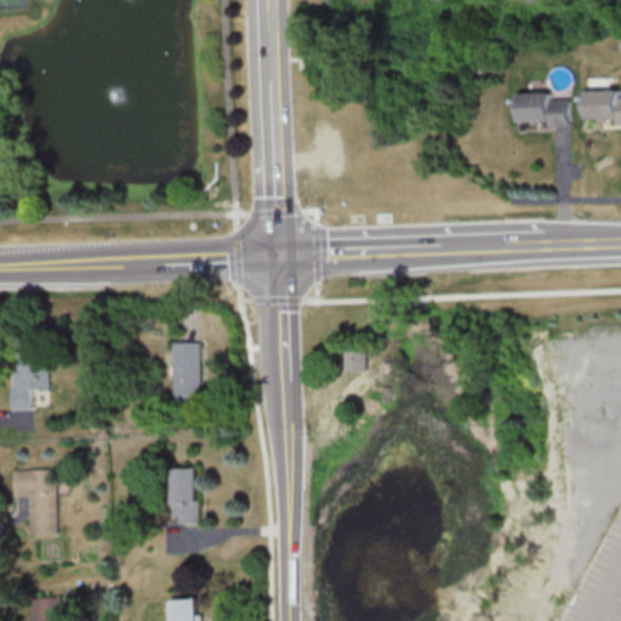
[(620,91),(590,91),(590,124),(620,123),(620,91)]
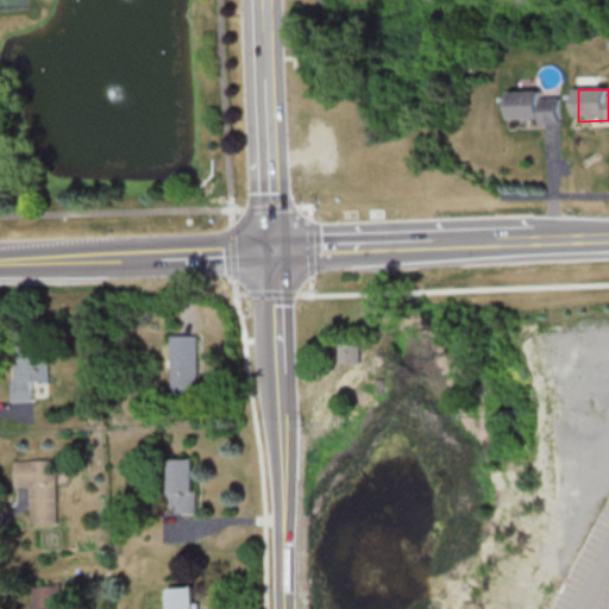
[(512,123),(542,121),(542,125),(562,125),(562,98),(542,98),(542,93),(512,93),(512,123)]
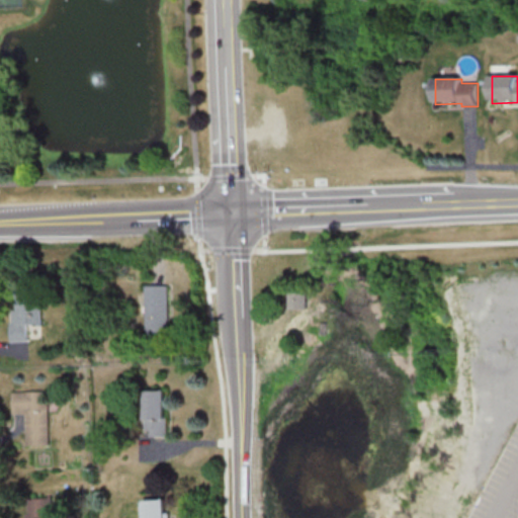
[(166,285),(144,285),(144,338),(166,338),(166,285)]
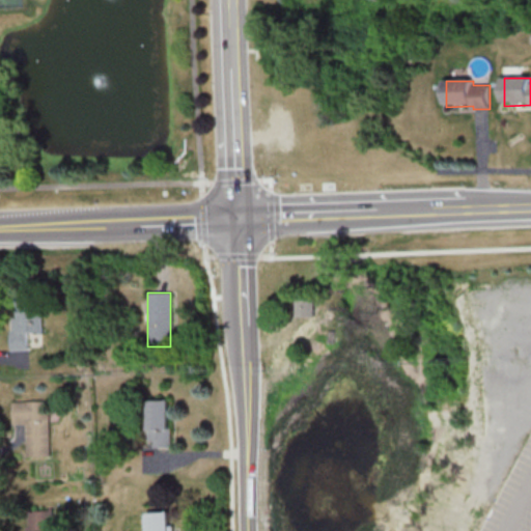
[(317,341),(317,292),(297,292),(297,341),(317,341)]
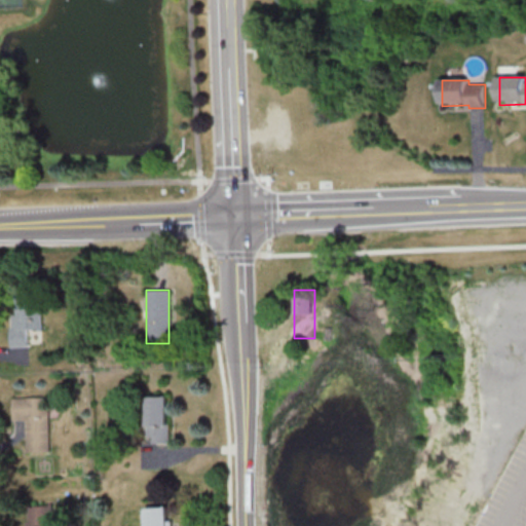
[(11,348),(28,348),(28,331),(40,331),(40,296),(10,296),(11,348)]
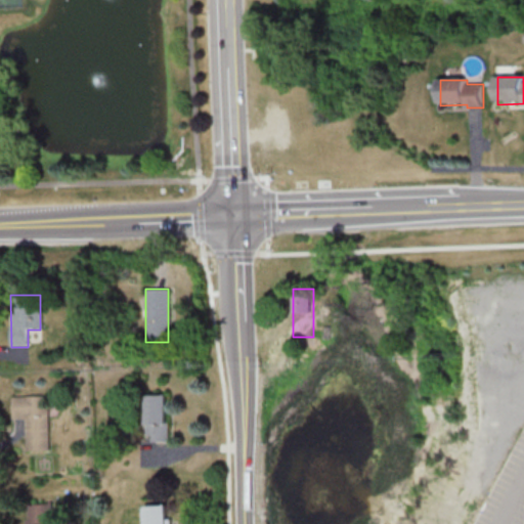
[(142,397),(142,444),(165,444),(165,397),(142,397)]
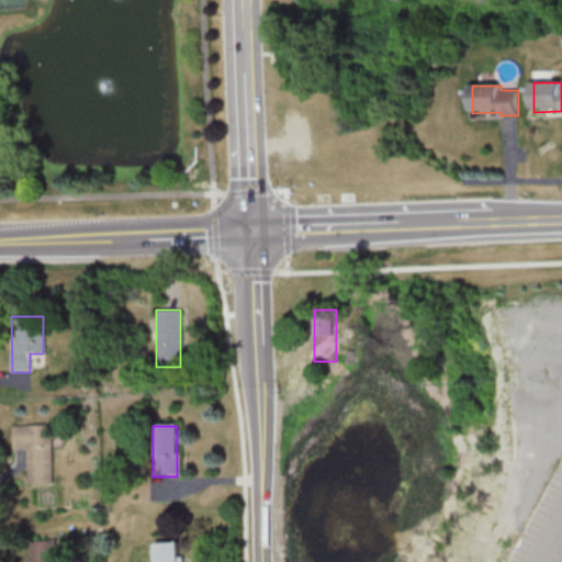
[(25,450),(26,486),(51,485),(49,427),(11,427),(11,450),(25,450)]
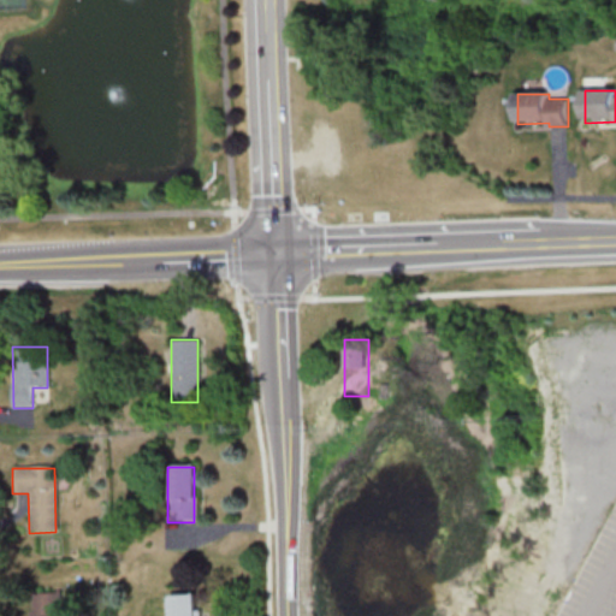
[(60,615),(61,593),(33,592),(31,615),(60,615)]
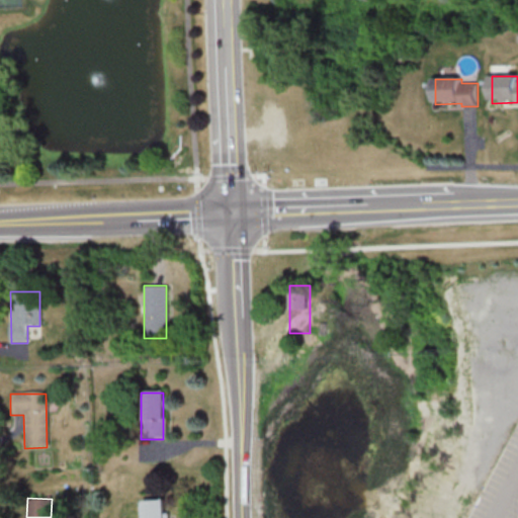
[(163,500),(141,500),(141,517),(170,517),(170,513),(164,513),(163,500)]
